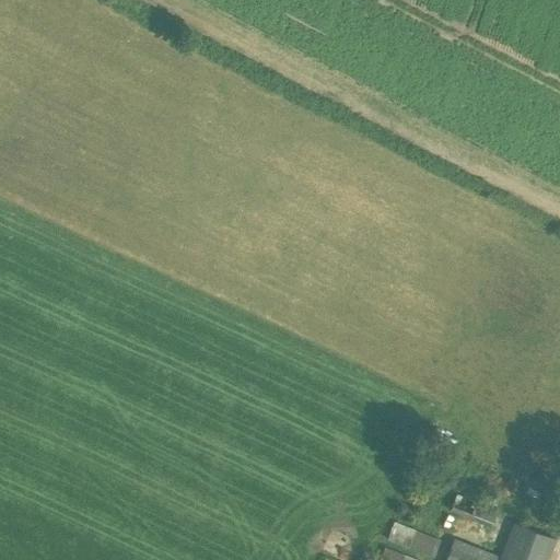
[(490,527),(497,510),(456,493),(450,510),(490,527)]
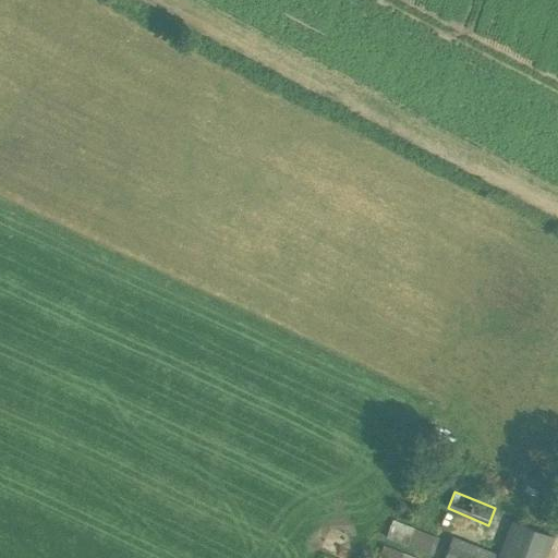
[(431,555),(438,537),(391,520),(385,537),(431,555)]
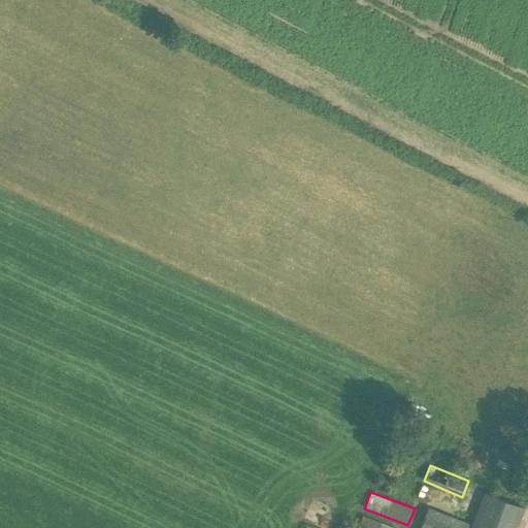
[(516,527),(524,508),(483,493),(469,527),(516,527)]
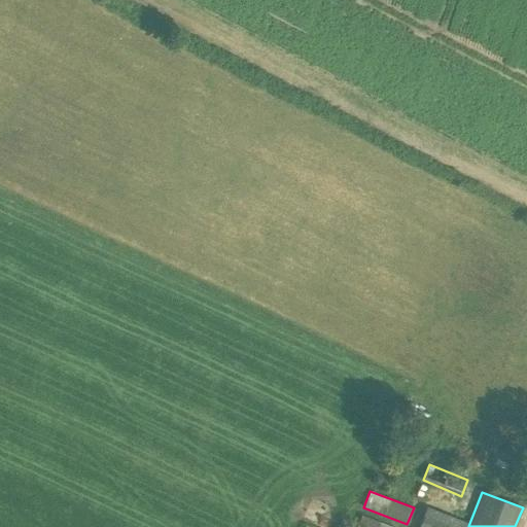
[(464,526),(466,523),(426,506),(418,526),(464,526)]
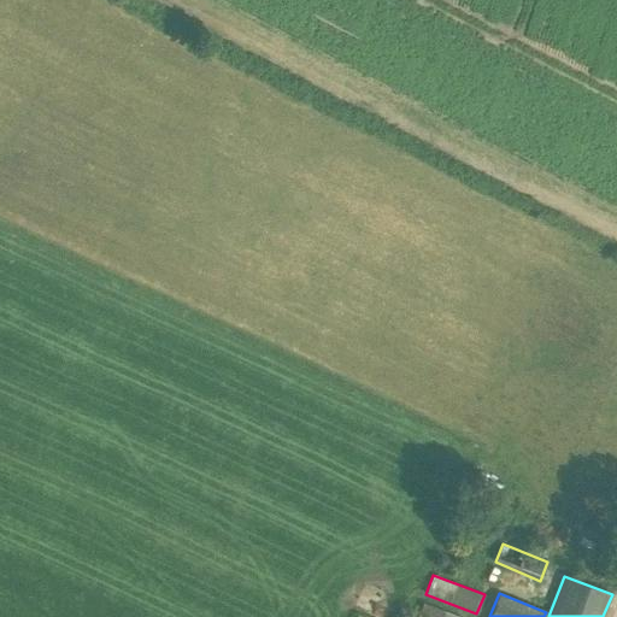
[(459,616),(423,603),(417,616),(459,616)]
